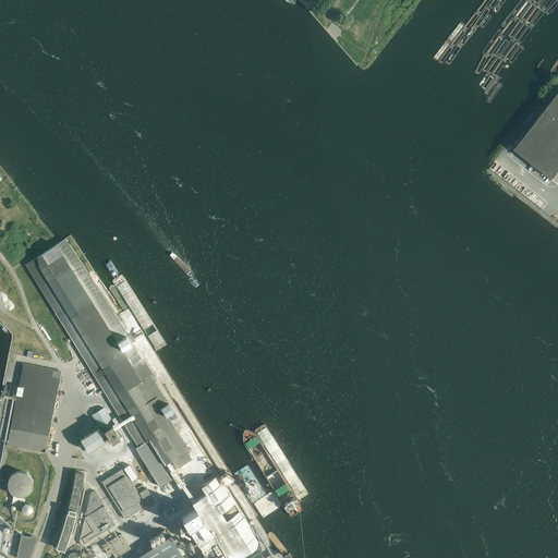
[(557,92),(514,148),(553,179),(557,170),(557,92)]
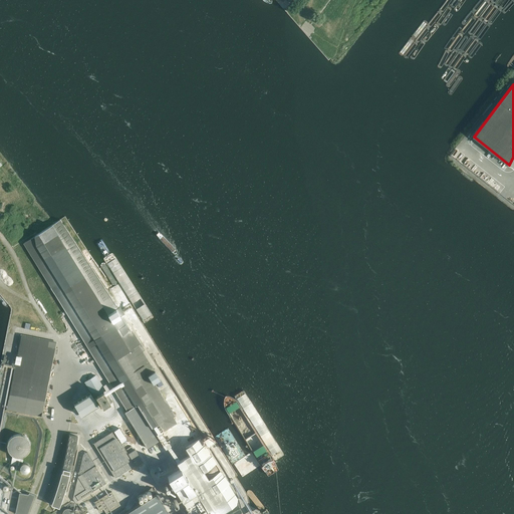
[(243,513),(240,508),(229,513),(225,513),(224,512),(236,504),(238,499),(200,439),(185,448),(194,462),(188,466),(183,459),(180,461),(169,445),(171,443),(171,444),(172,443),(167,436),(164,437),(161,432),(164,430),(175,423),(172,418),(175,416),(155,382),(160,379),(159,377),(143,351),(145,349),(122,315),(120,316),(115,309),(117,308),(60,220),(56,223),(35,236),(25,243),(50,284),(67,312),(127,409),(129,410),(124,413),(130,422),(134,431),(136,434),(136,435),(140,443),(142,451),(160,440),(161,441),(159,442),(162,449),(166,446),(178,462),(177,463),(181,469),(168,477),(183,501),(186,506),(185,507),(190,513),(189,513),(168,513),(157,494),(123,513),(243,513)]
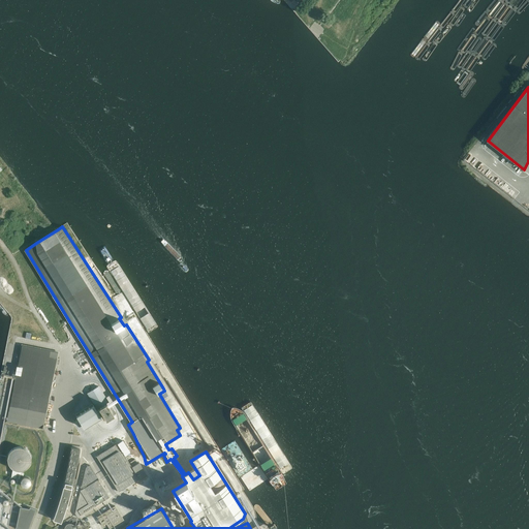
[(42,429),(53,375),(58,352),(22,345),(7,422),(42,429)]
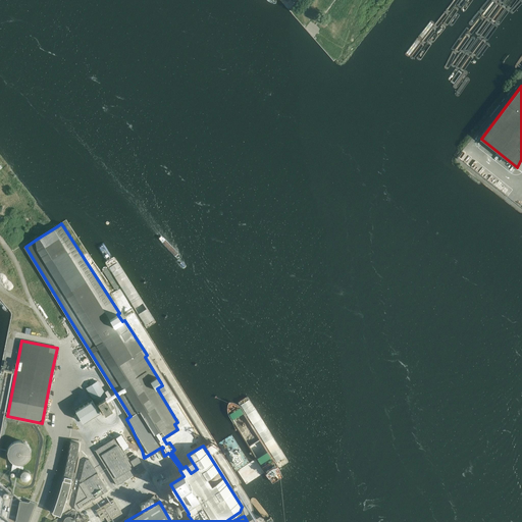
[(112,409),(105,398),(107,397),(97,381),(87,387),(94,399),(75,410),(83,422),(102,409),(105,414),(112,409)]
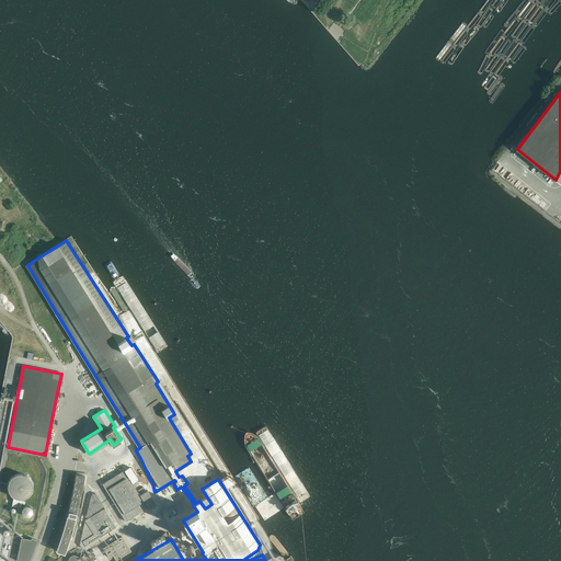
[(144,501),(133,483),(138,480),(130,467),(125,470),(124,470),(102,483),(126,522),(148,507),(144,501)]
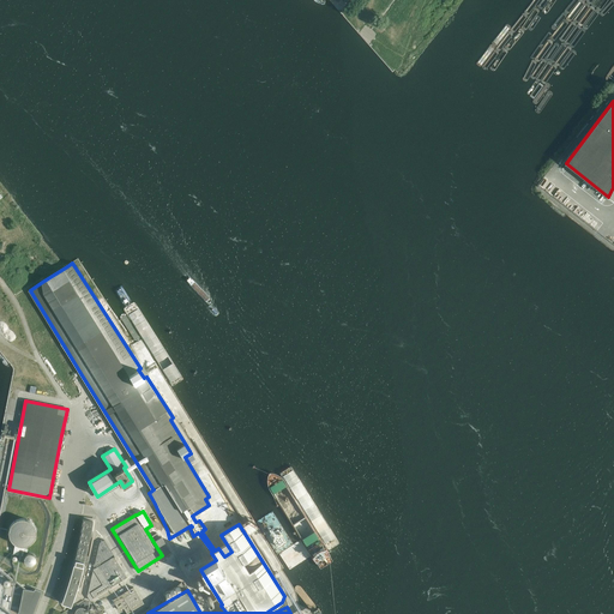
[(26,519),(25,519),(24,519),(23,518),(22,518),(20,519),(19,519),(18,519),(17,519),(16,521),(14,521),(14,522),(13,522),(12,523),(11,524),(11,525),(10,525),(10,527),(10,528),(8,529),(8,530),(8,531),(8,533),(8,534),(8,535),(8,536),(10,536),(10,537),(10,539),(11,540),(12,541),(12,542),(13,543),(14,545),(16,545),(17,545),(17,546),(18,546),(19,546),(20,546),(22,546),(24,546),(25,546),(26,546),(28,545),(29,545),(30,543),(31,542),(32,542),(34,541),(34,540),(35,539),(35,537),(36,536),(36,535),(36,534),(36,531),(36,530),(36,529),(35,528),(35,527),(34,525),(34,524),(32,523),(31,522),(30,521),(29,521),(28,519),(26,519)]
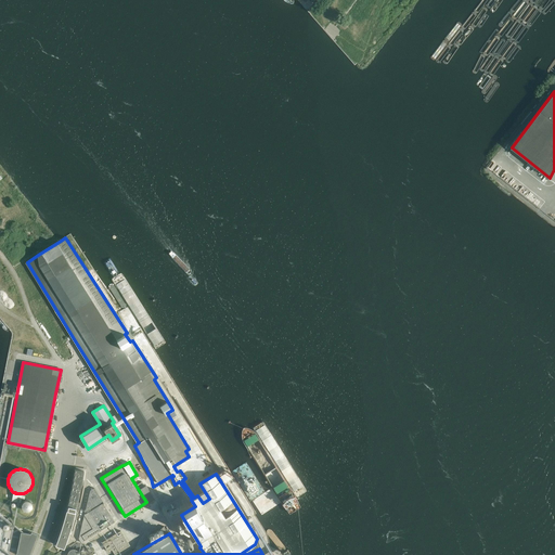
[(78,511),(80,502),(78,502),(79,495),(80,490),(82,477),(84,470),(75,469),(74,476),(73,481),(72,488),(71,494),(69,500),(67,506),(68,506),(67,510),(65,515),(64,521),(62,527),(60,533),(57,539),(55,545),(64,547),(66,542),(68,536),(71,530),(74,518),(76,518),(78,511)]
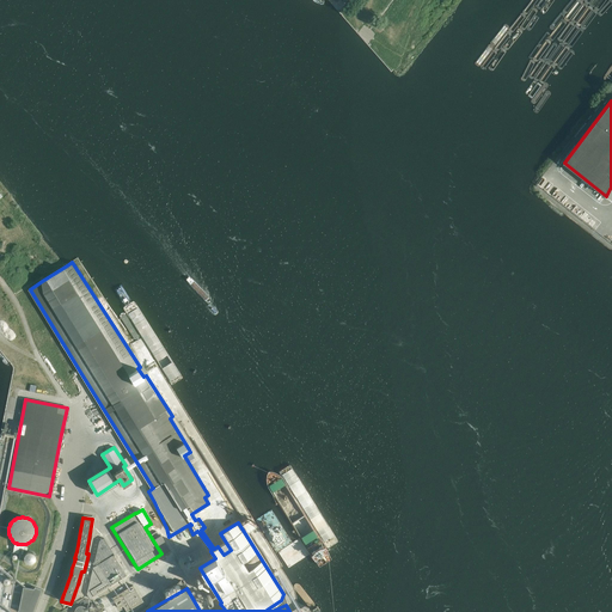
[(127,575),(114,555),(104,538),(99,540),(93,565),(95,567),(93,568),(93,569),(92,570),(87,594),(90,599),(93,595),(93,597),(110,586),(127,575)]
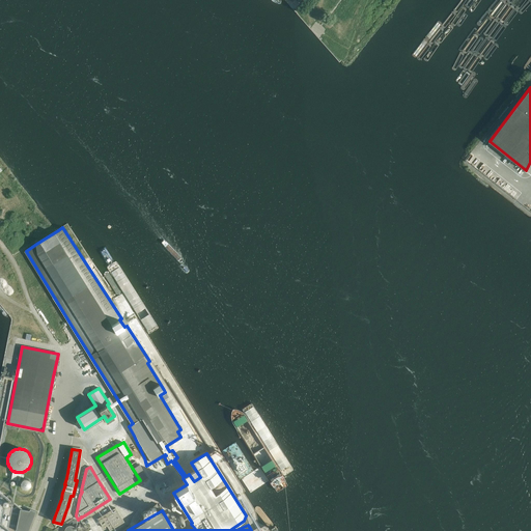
[(29,479),(28,479),(27,479),(27,478),(26,478),(25,478),(24,479),(23,479),(22,480),(22,481),(21,481),(21,482),(21,483),(21,484),(21,485),(22,486),(22,487),(23,487),(23,488),(24,488),(25,488),(26,488),(27,488),(28,488),(29,487),(30,486),(31,485),(31,484),(31,483),(31,482),(30,481),(30,480),(29,480),(29,479)]
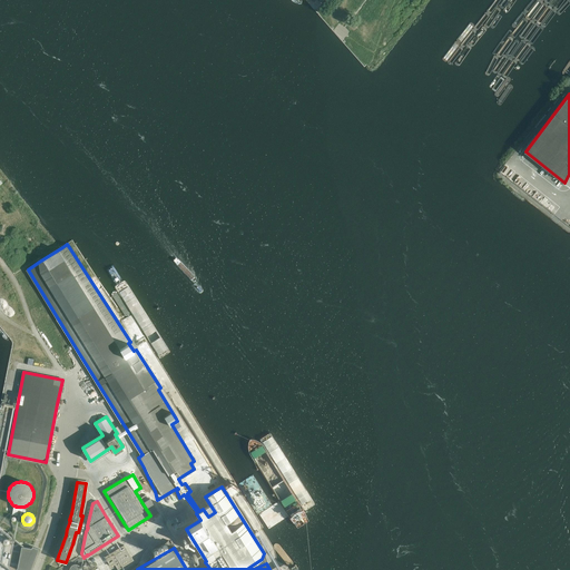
[(168,540),(151,551),(155,557),(173,546),(168,540)]
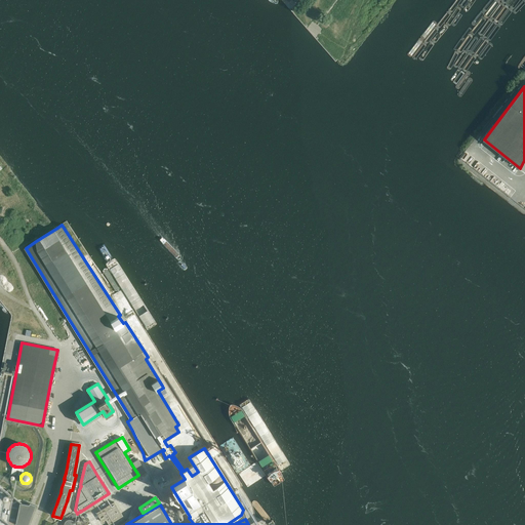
[(120,514),(119,512),(119,511),(114,502),(96,513),(102,521),(103,522),(106,519),(109,524),(122,516),(121,513),(120,514)]
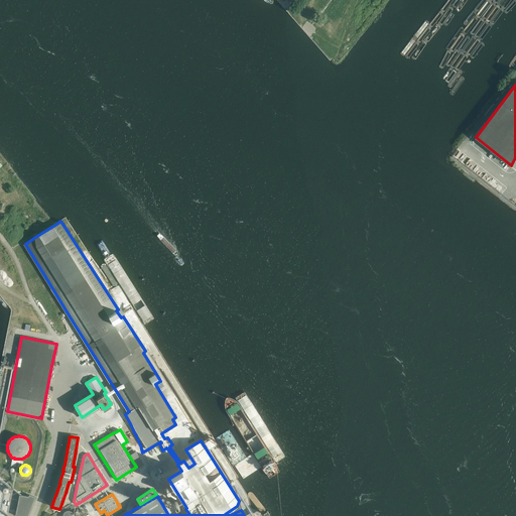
[(27,515),(35,497),(29,495),(28,497),(20,495),(15,515),(17,515),(27,515)]
